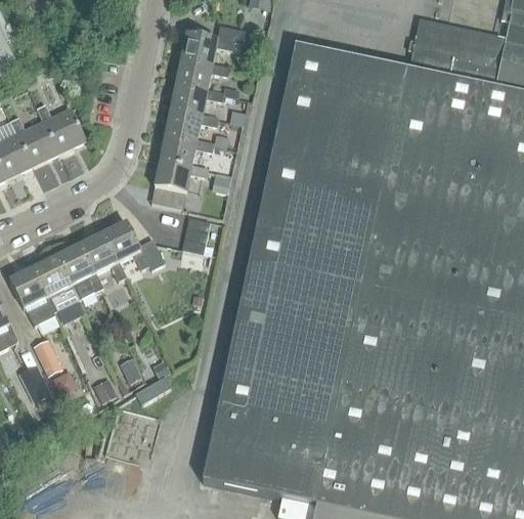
[(523,518),(523,0),(504,0),(496,36),(419,19),(407,70),(294,46),(202,482),(314,506),(311,518),(523,518)]
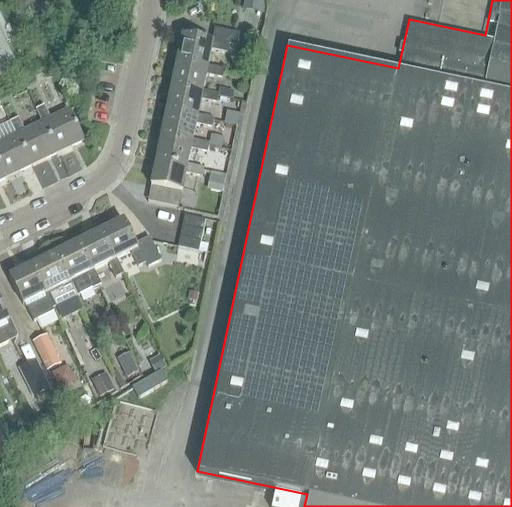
[(0,75),(17,68),(4,40),(14,36),(8,22),(5,24),(0,12),(0,75)]
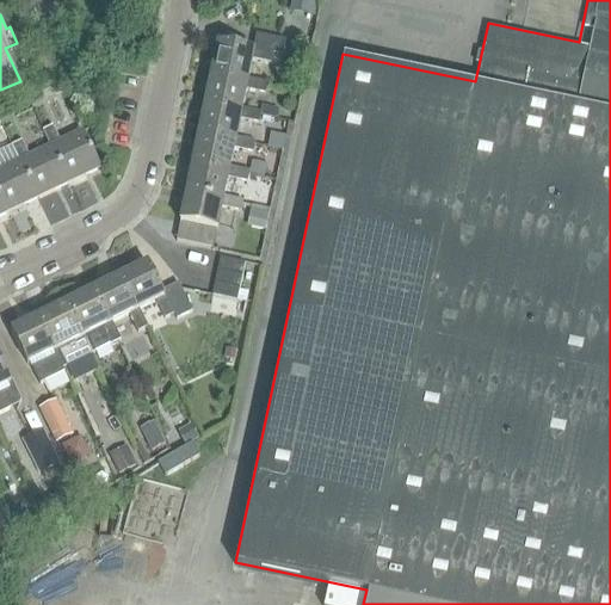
[(216,39),(209,72),(248,80),(250,74),(247,74),(252,55),(270,59),(272,49),(282,51),(284,36),(255,30),(252,48),(216,39)]
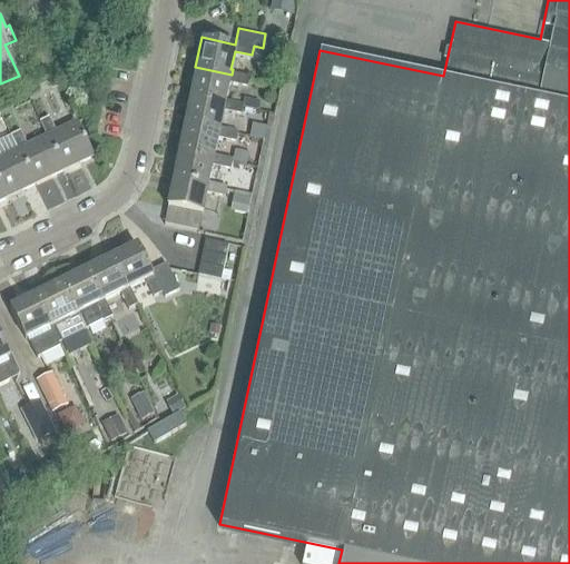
[(248,72),(233,69),(232,75),(195,67),(189,95),(225,101),(226,97),(225,97),(229,79),(246,82),(248,72)]
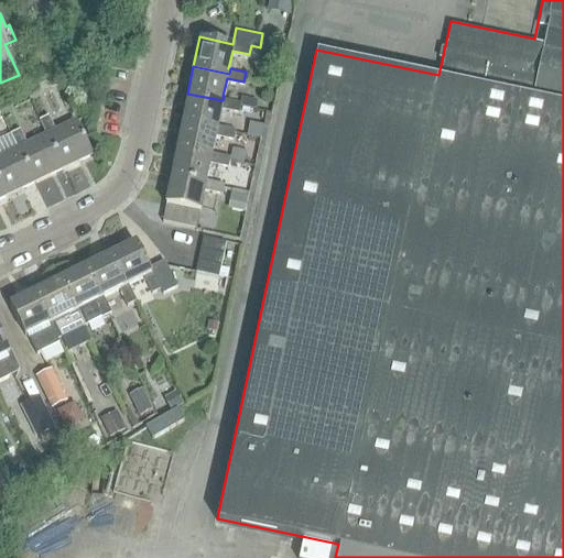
[(240,99),(224,96),(223,100),(187,94),(182,119),(217,127),(218,123),(217,123),(220,106),(238,109),(240,99)]
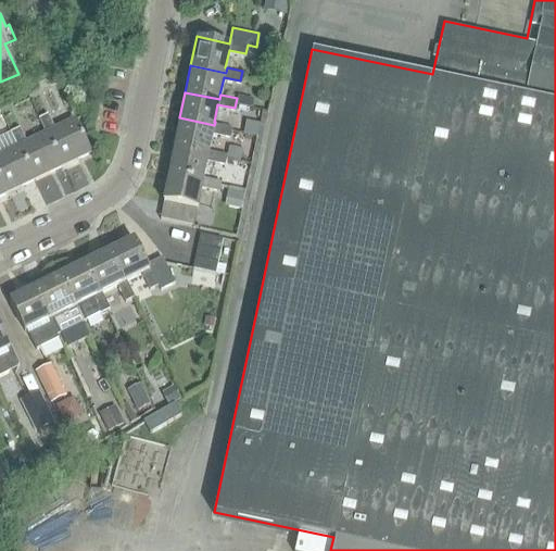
[(238,92),(236,101),(249,103),(251,96),(238,92)]
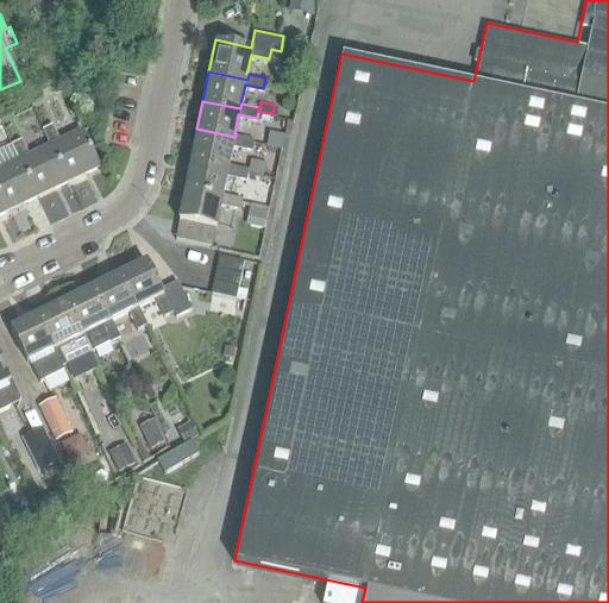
[(98,163),(80,125),(58,136),(51,120),(41,126),(48,140),(67,178),(98,163)]
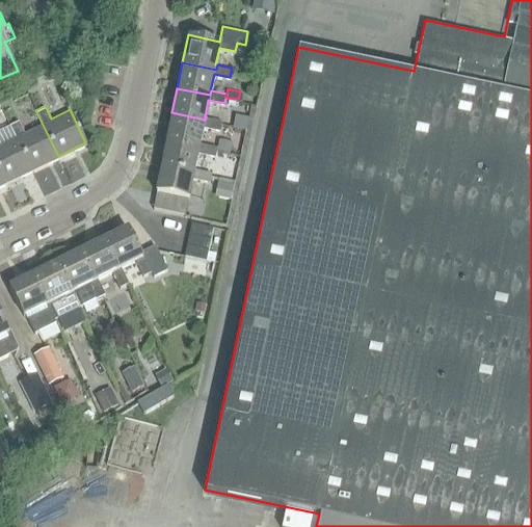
[(251,125),(254,113),(240,110),(237,122),(251,125)]
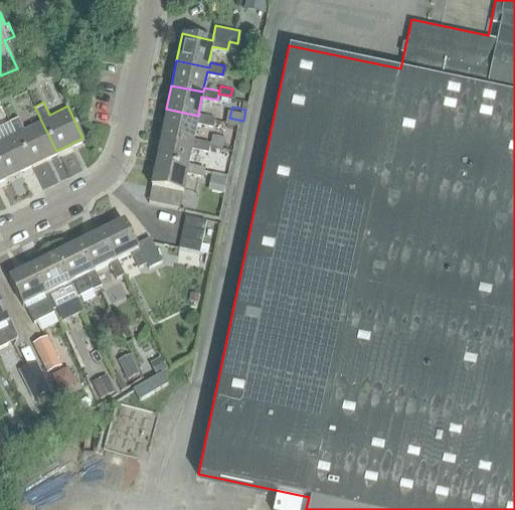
[(166,109),(161,134),(193,141),(194,137),(193,137),(196,121),(212,125),(213,116),(199,113),(198,116),(166,109)]
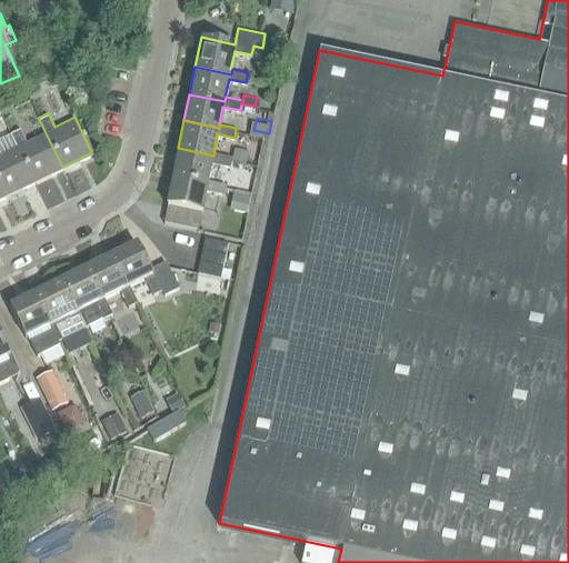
[(10,131),(17,144),(33,180),(62,167),(45,131),(26,140),(19,127),(10,131)]
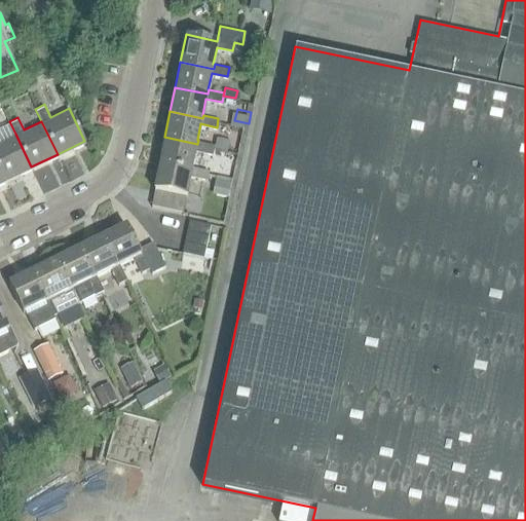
[(0,171),(4,180),(31,166),(15,134),(0,140),(0,171)]
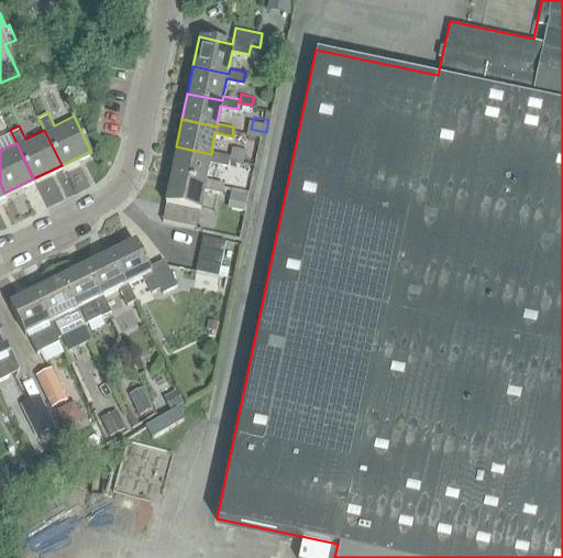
[(244,148),(230,144),(228,156),(242,160),(244,148)]
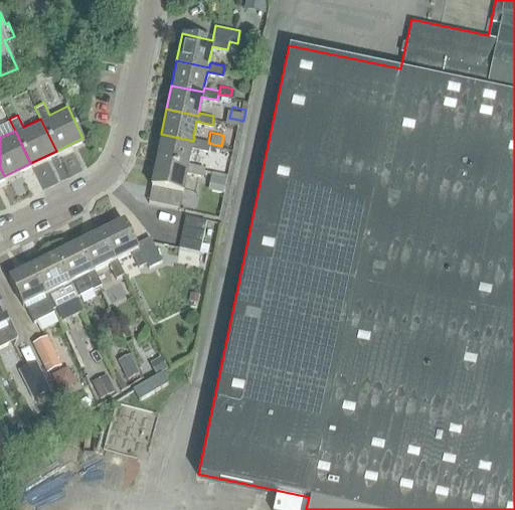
[(161,134),(156,159),(188,165),(189,162),(188,162),(191,146),(207,149),(208,140),(194,137),(193,141),(161,134)]
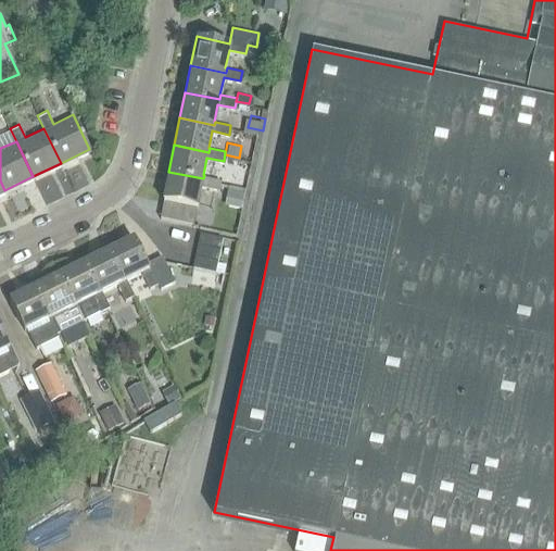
[(219,178),(204,175),(203,178),(168,172),(163,199),(197,205),(201,185),(217,188),(219,178)]
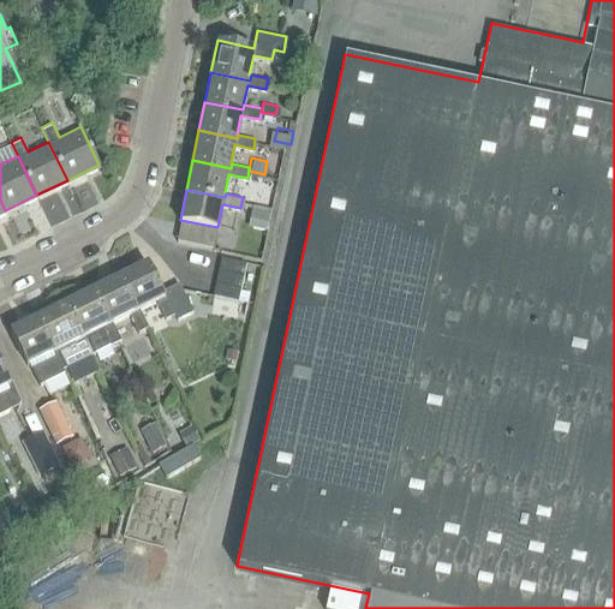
[(269,213),(250,208),(246,224),(266,227),(269,213)]
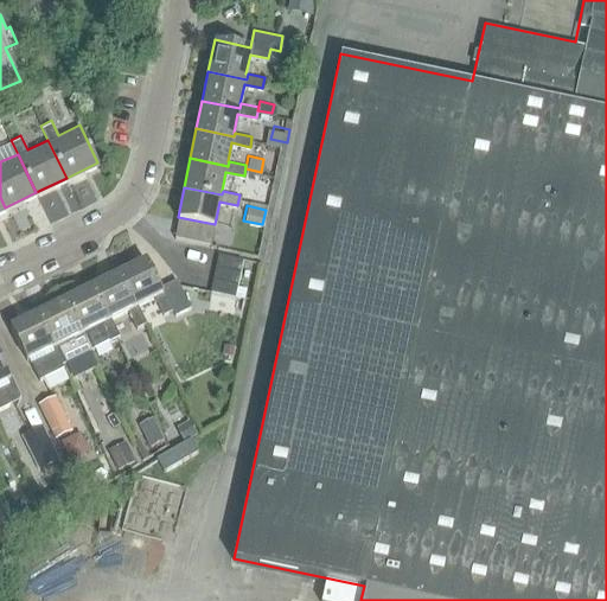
[(215,263),(240,268),(242,257),(217,253),(215,263)]
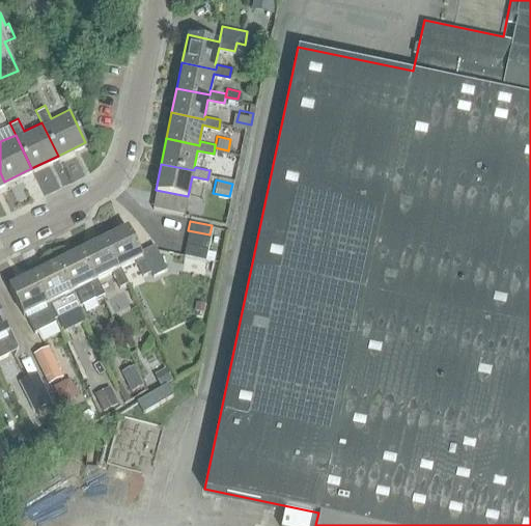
[(127,225),(104,237),(118,267),(120,266),(136,258),(143,273),(150,270),(152,274),(166,267),(154,243),(139,250),(127,225)]
